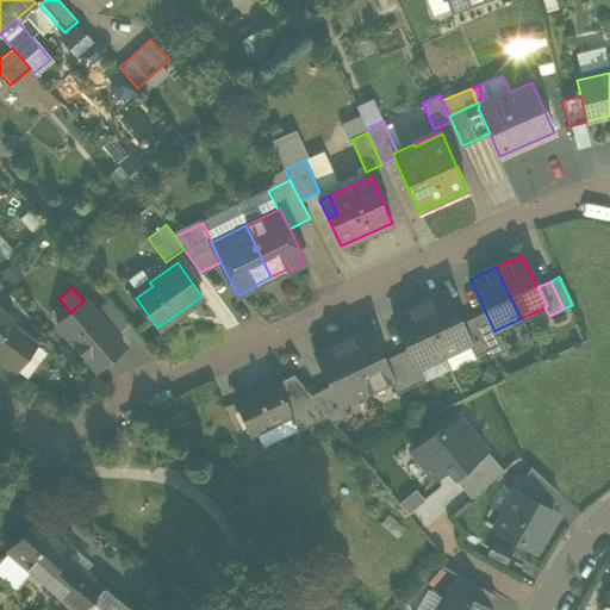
[(444,292),(418,304),(443,355),(468,343),(470,343),(460,323),(444,292)]
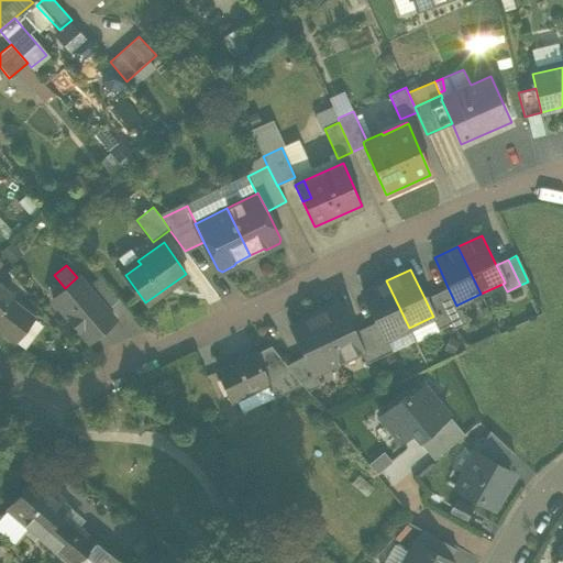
[(52,299),(89,341),(114,319),(106,310),(87,288),(77,277),(65,288),(52,299)]
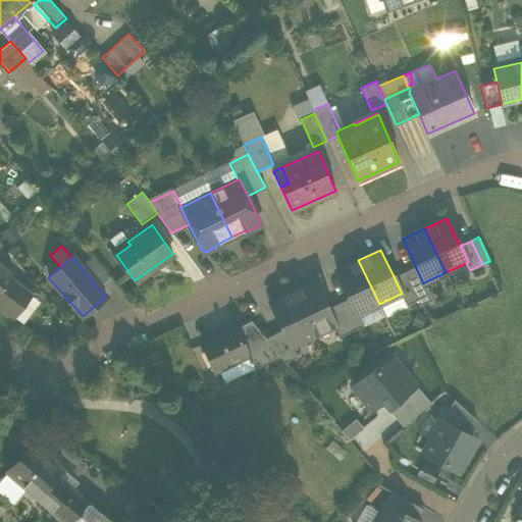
[(81,267),(98,288),(110,277),(92,257),(81,267)]
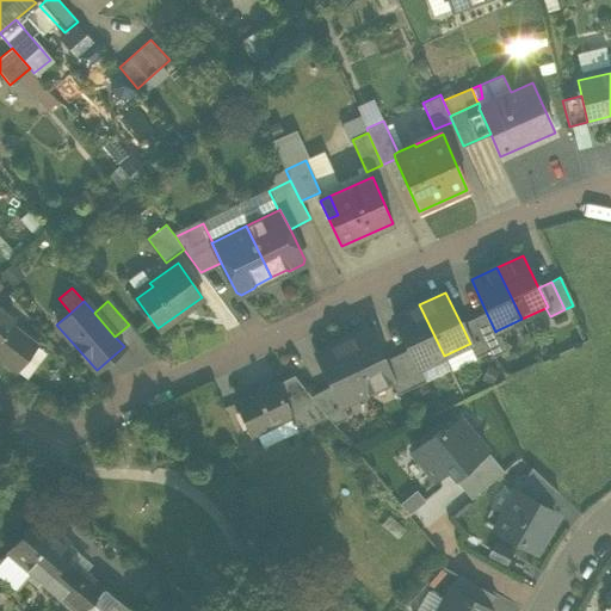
[(419,368),(444,356),(419,304),(394,316),(408,349),(418,368),(419,368)]
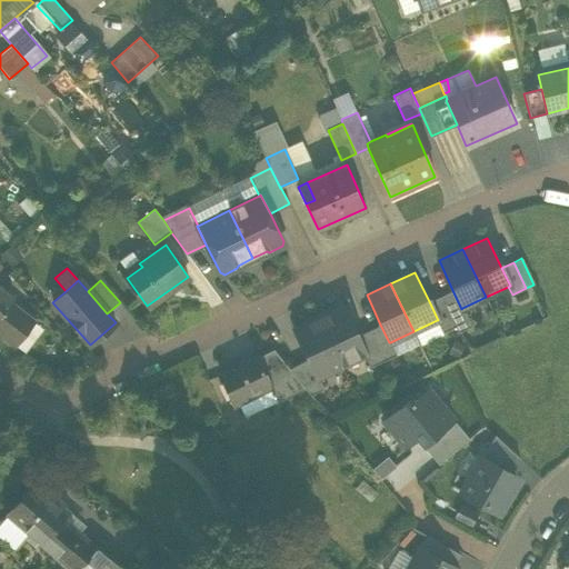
[(0,313),(10,302),(13,297),(0,286),(0,313)]
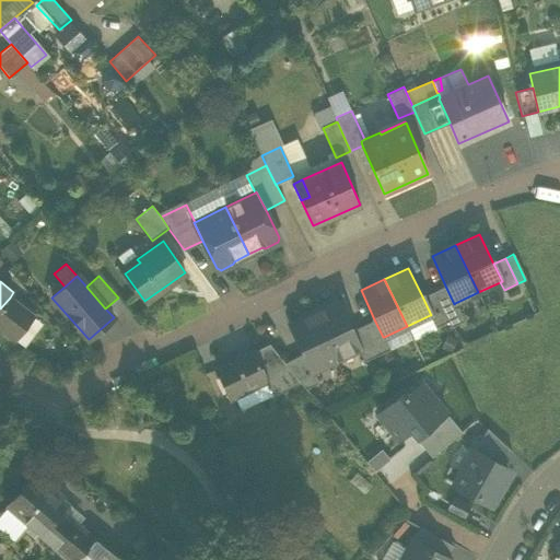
[(445,286),(434,291),(448,322),(451,327),(464,321),(455,303),(454,304),(445,286)]
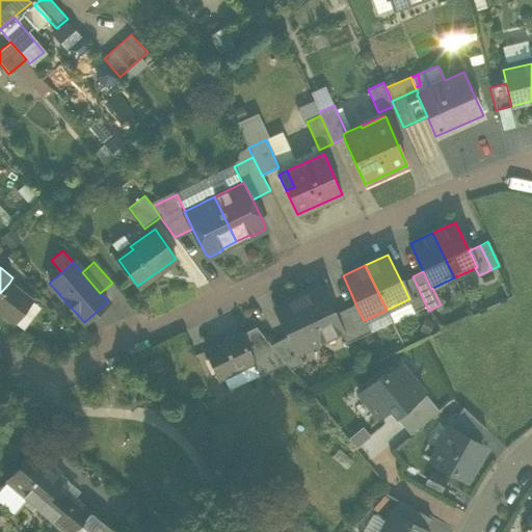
[(414,311),(426,306),(413,276),(401,282),(409,299),(408,299),(414,311)]
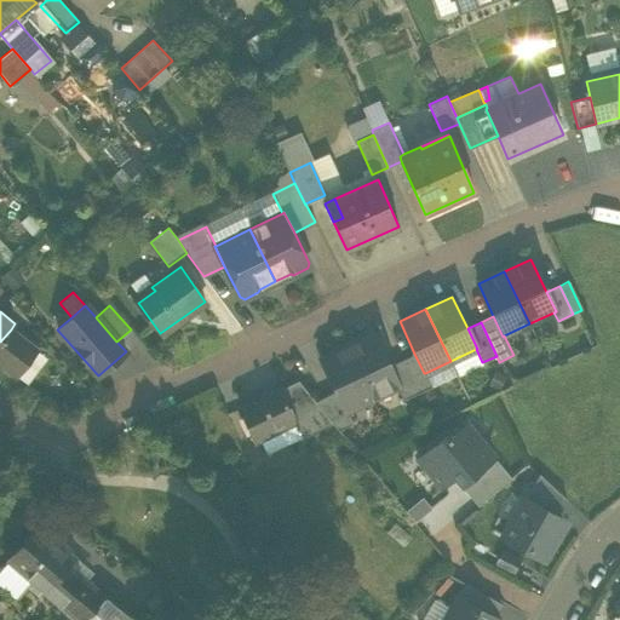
[(32,345),(11,329),(0,342),(0,362),(18,375),(19,373),(15,369),(32,345)]
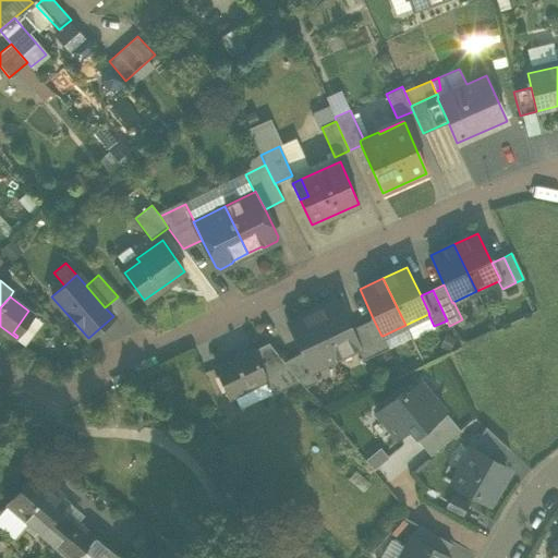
[(336,300),(312,312),(335,359),(356,348),(358,348),(350,329),(336,300)]
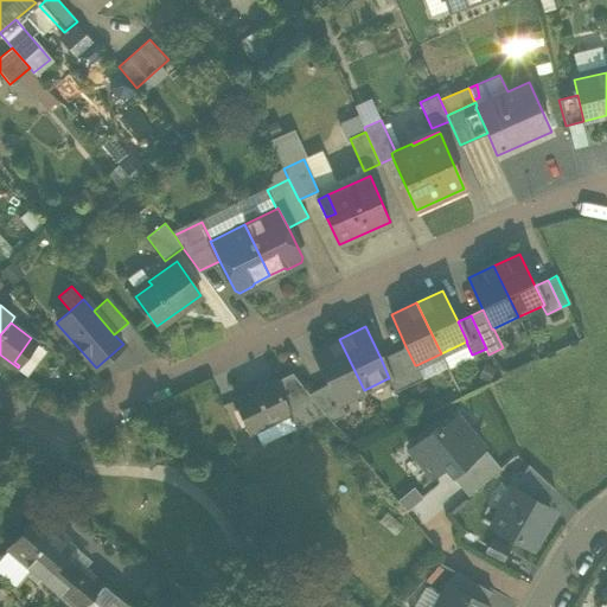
[(38,343),(31,338),(14,362),(19,365),(38,343)]
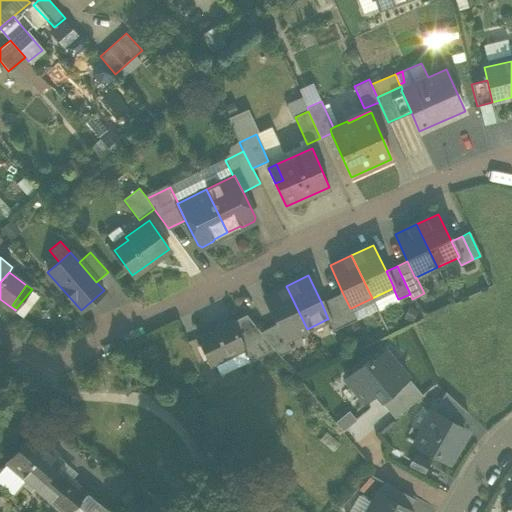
[(286,339),(307,329),(286,286),(265,296),(277,323),(285,339),(286,339)]
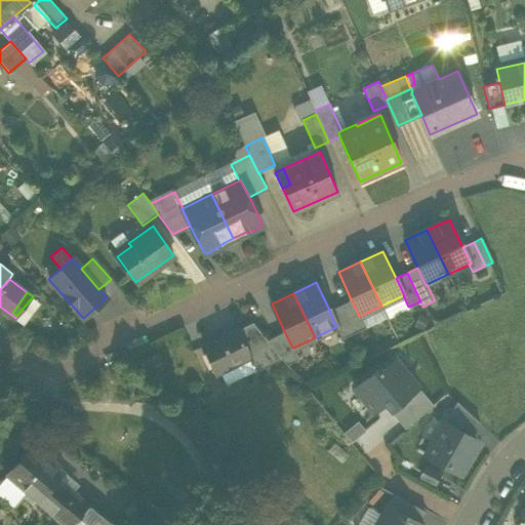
[(351,299),(340,305),(353,332),(365,327),(360,316),(359,316),(351,299)]
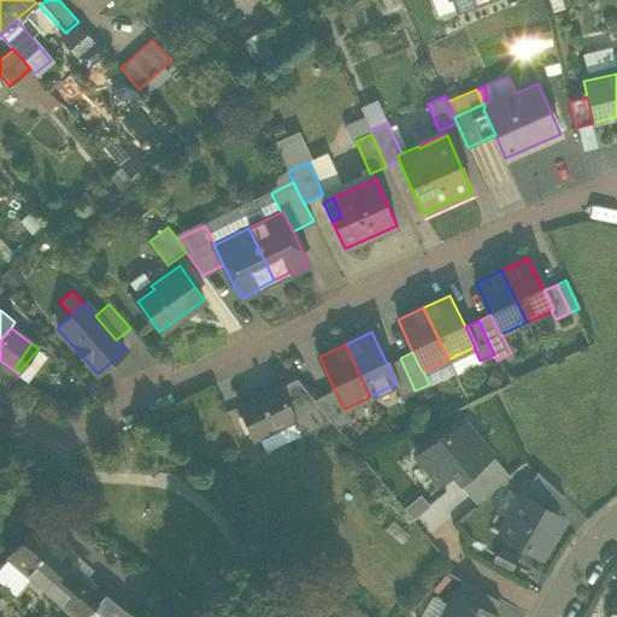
[(401,398),(415,391),(400,358),(387,364),(395,385),(394,385),(401,398)]
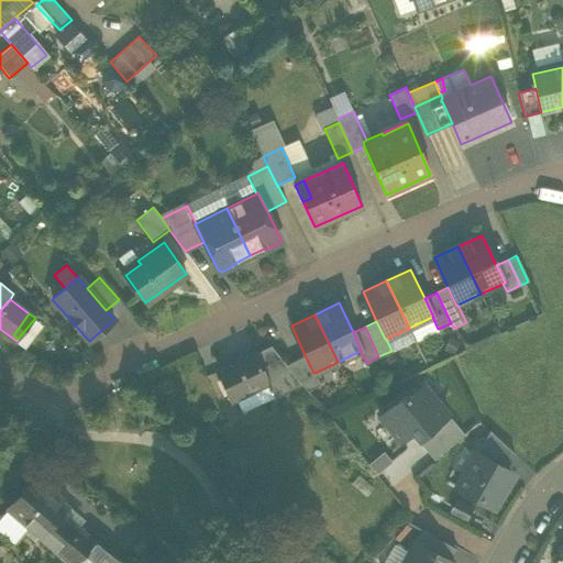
[(274,398),(302,384),(286,365),(271,346),(254,354),(265,378),(274,397),(274,398)]
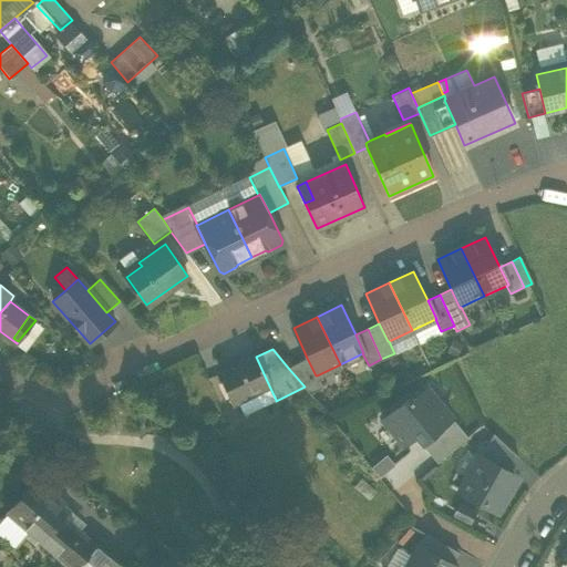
[(234,404),(237,402),(251,394),(249,390),(267,381),(256,357),(255,356),(219,373),(234,404)]
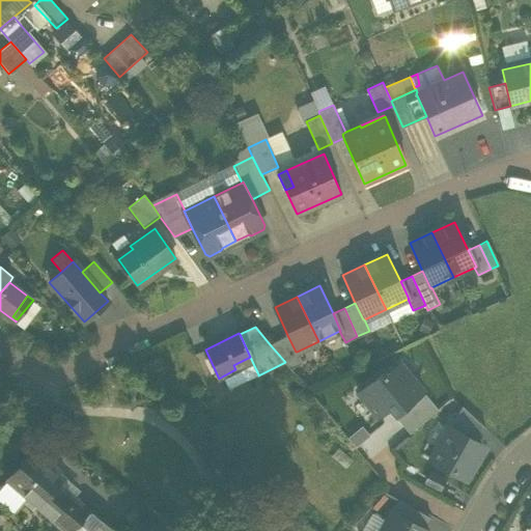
[(287,335),(270,344),(285,362),(290,368),(302,363),(297,352),(296,352),(287,335)]
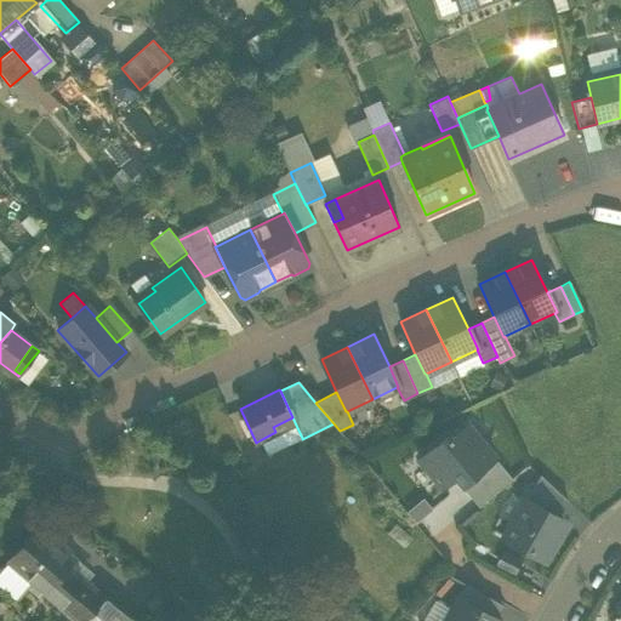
[(302,438),(292,417),(273,427),(275,432),(260,440),(267,455),(302,438)]
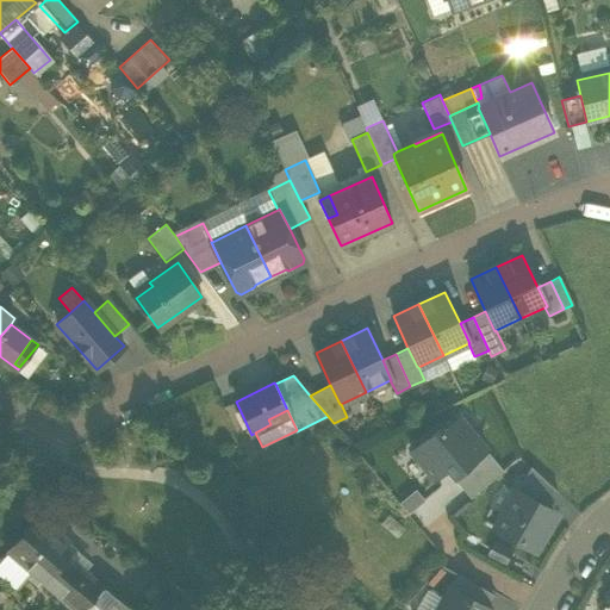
[(440,429),(437,428),(410,450),(434,478),(446,468),(448,467),(455,475),(485,449),(458,417),(442,430),(441,428),(440,429)]
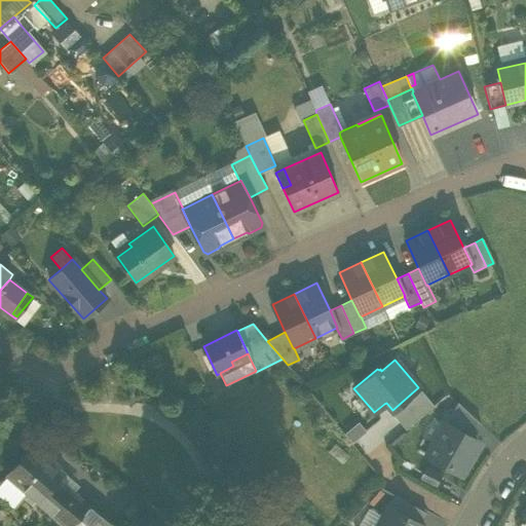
[(434,406),(418,387),(392,410),(390,412),(405,429),(434,406)]
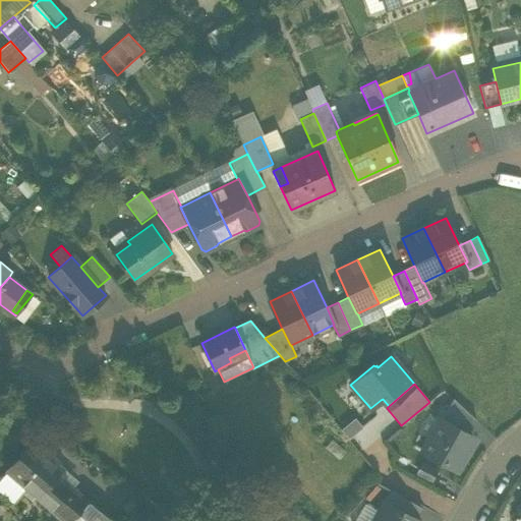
[(441,419),(467,433),(475,419),(453,398),(441,419)]
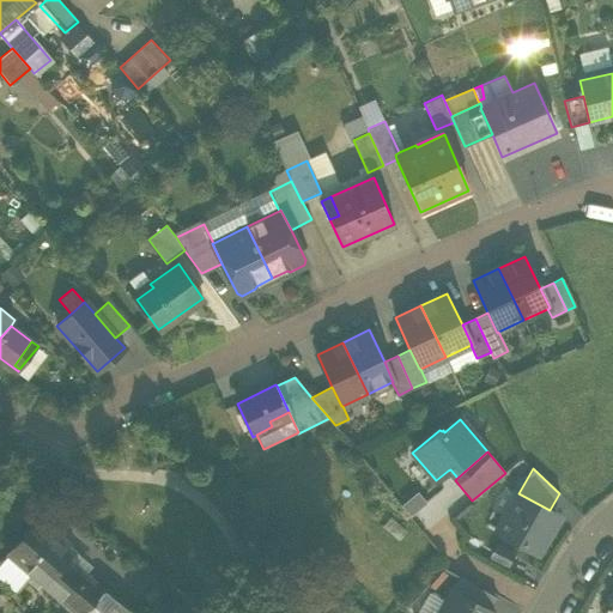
[(448,471),(455,480),(457,478),(450,469),(448,471)]
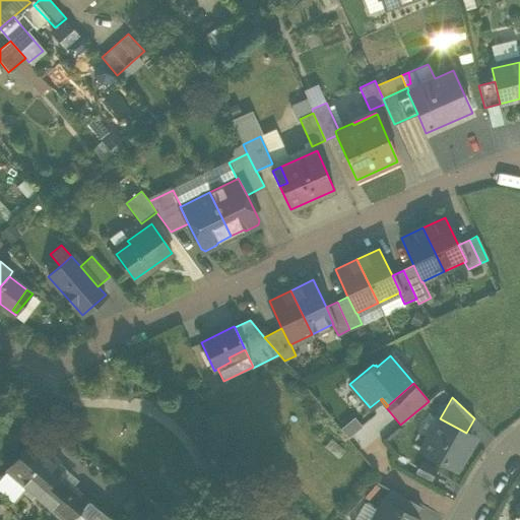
[(421,451),(456,470),(466,452),(462,450),(471,436),(466,433),(440,418),(439,417),(427,438),(429,439),(421,451)]
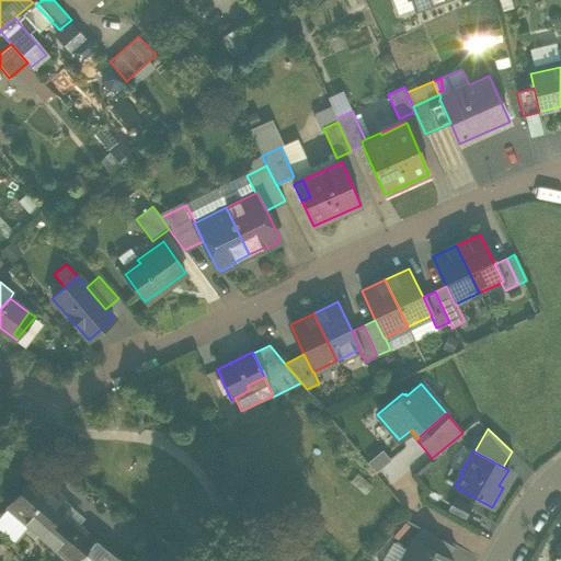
[(382,453),(368,466),(377,476),(391,462),(382,453)]
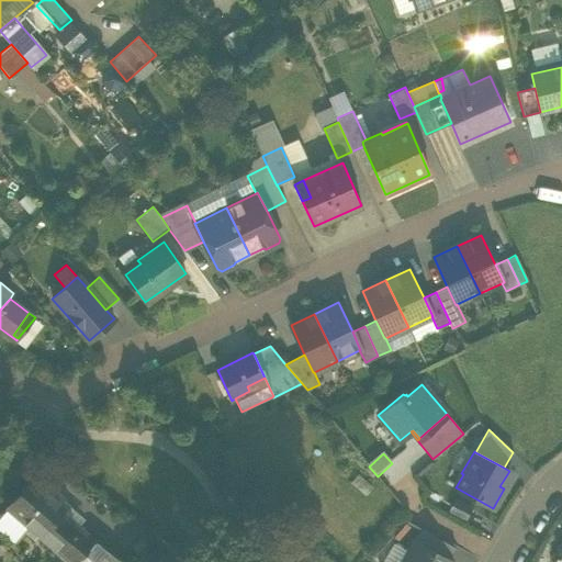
[(9,506),(40,532),(58,509),(65,503),(34,476),(9,506)]
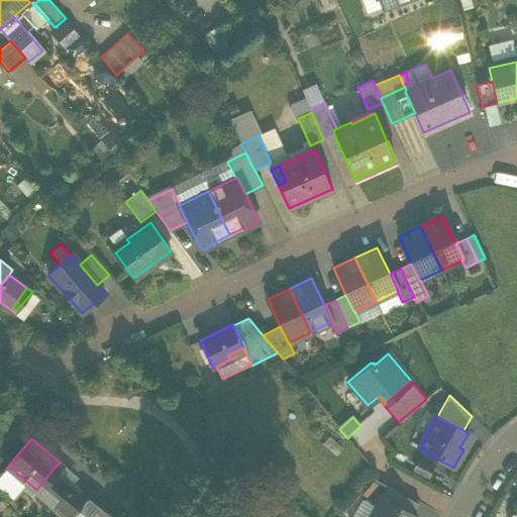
[(36,490),(54,505),(72,484),(54,469),(36,490)]
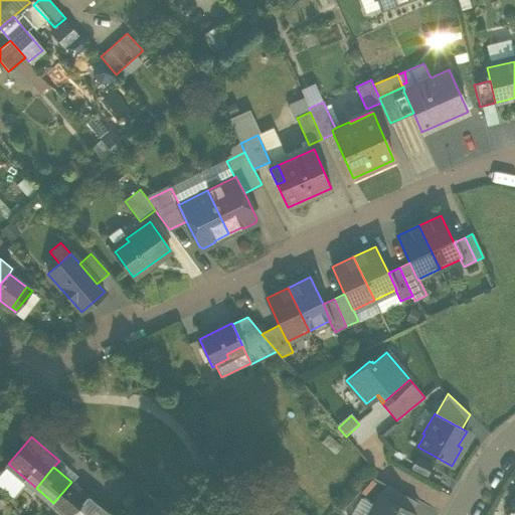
[(67,514),(86,495),(71,482),(53,503),(67,514)]
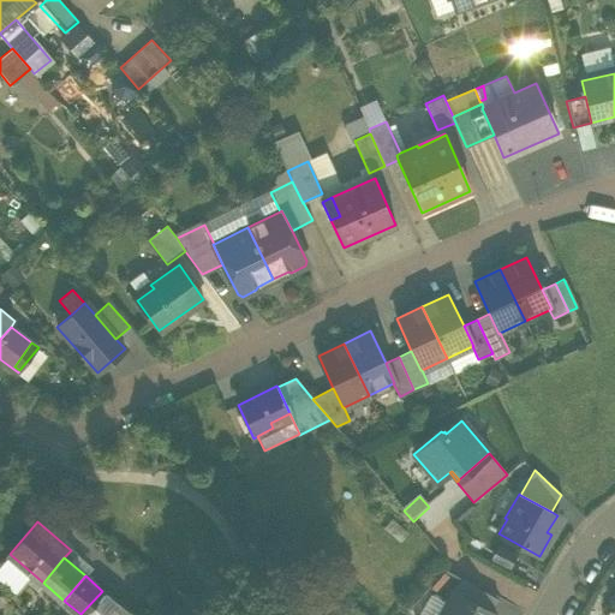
[(454,591),(491,611),(499,599),(461,578),(454,591)]
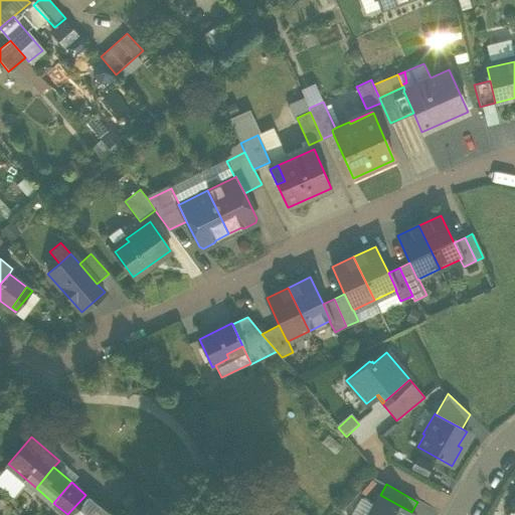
[(67,514),(105,514),(107,513),(86,495),(67,514)]
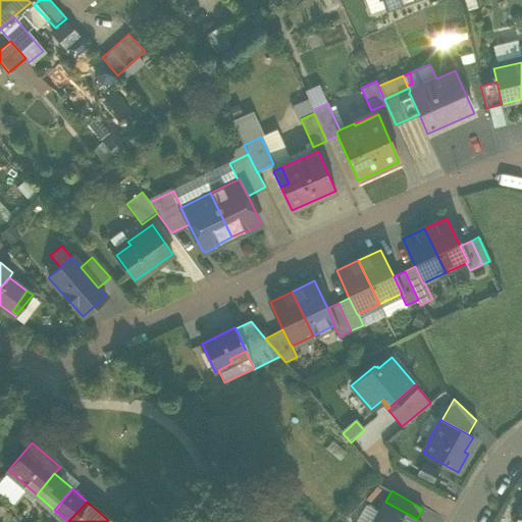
[(385,502),(373,521),(419,521),(420,521),(417,519),(385,502)]
